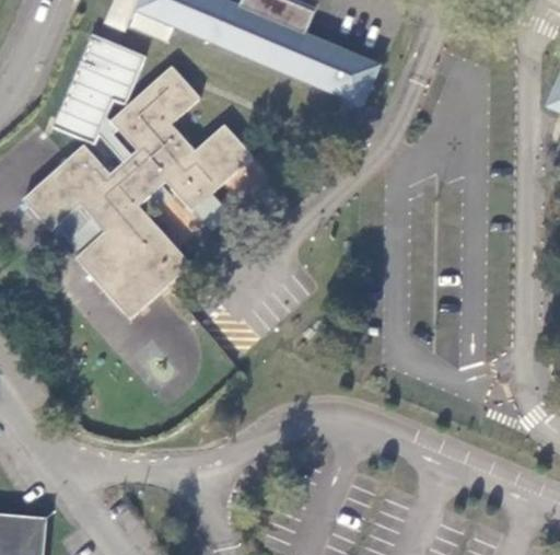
[(112,0),(105,18),(126,27),(131,14),(133,16),(129,25),(161,37),(167,22),(137,9),(136,10),(133,9),(137,0),(112,0)]
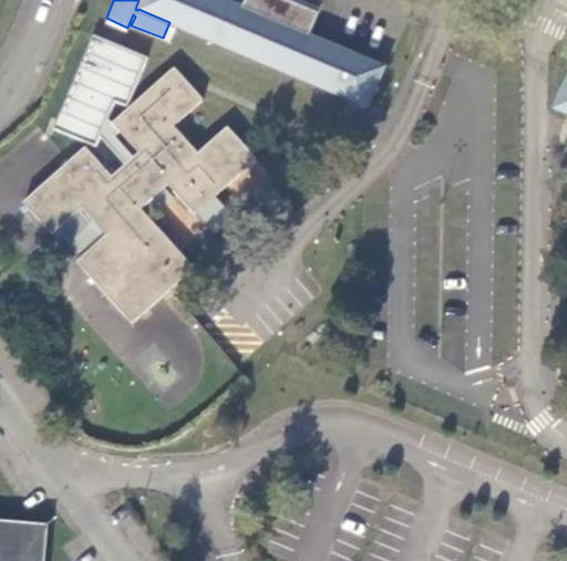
[(247,0),(246,3),(238,0),(142,0),(140,7),(369,103),(387,62),(311,31),(321,7),(305,0),(247,0)]
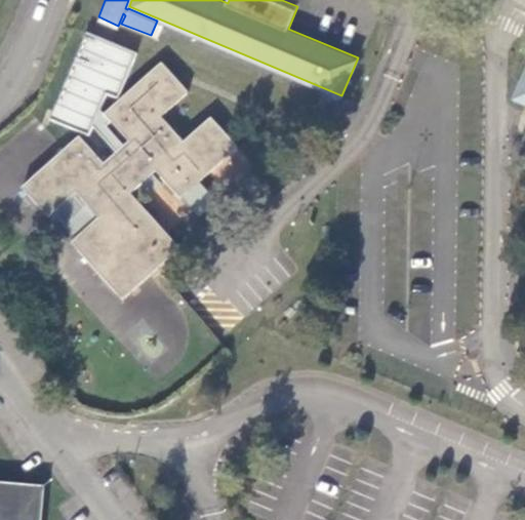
[(135,47),(84,27),(49,115),(87,129),(90,122),(116,151),(124,144),(105,122),(110,118),(104,112),(97,106),(105,89),(117,94),(135,47)]
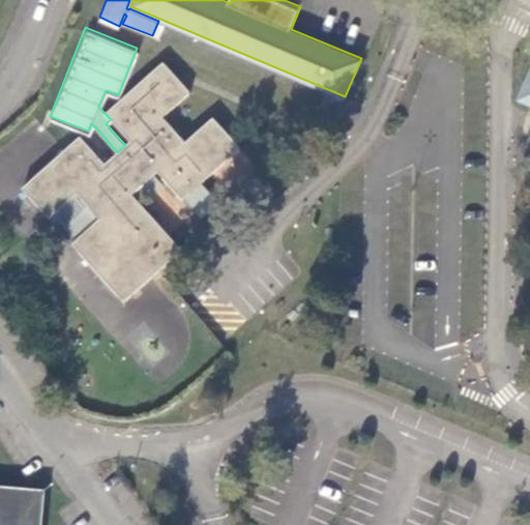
[(22,187),(50,217),(77,194),(100,220),(72,244),(124,301),(158,270),(182,250),(131,194),(157,172),(181,199),(239,147),(212,117),(184,142),(162,117),(189,92),(162,61),(105,113),(111,119),(129,140),(125,145),(117,152),(105,164),(79,136),(22,187)]
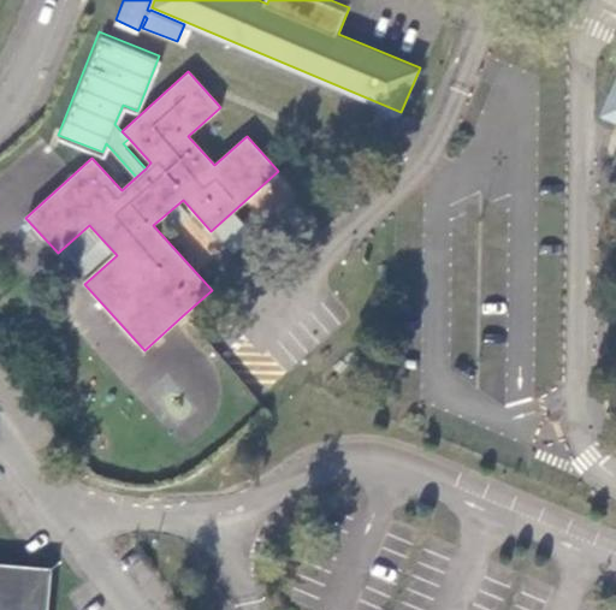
[(615,84),(604,112),(615,116),(615,165),(614,171),(615,171),(615,84)]
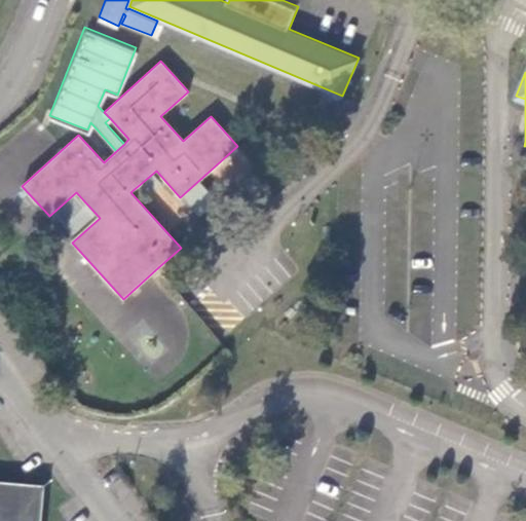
[(34,520),(37,488),(12,486),(0,485),(0,520),(34,520)]
